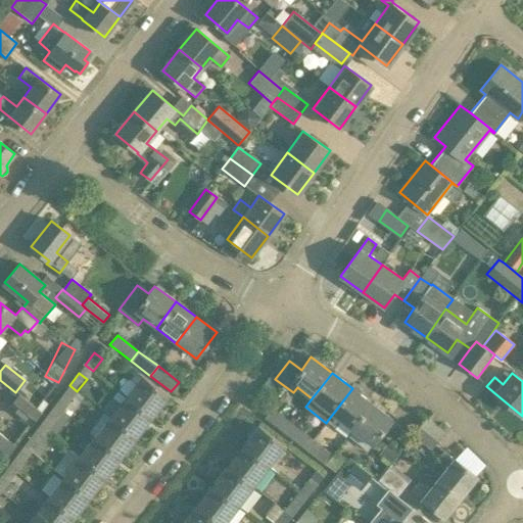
[(126,396),(152,417),(168,396),(141,376),(126,396)]
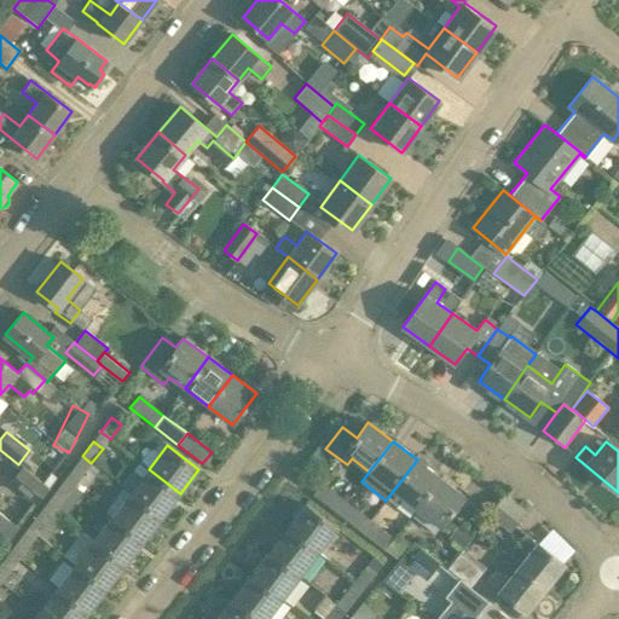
[(440,478),(417,460),(393,491),(417,509),(440,478)]
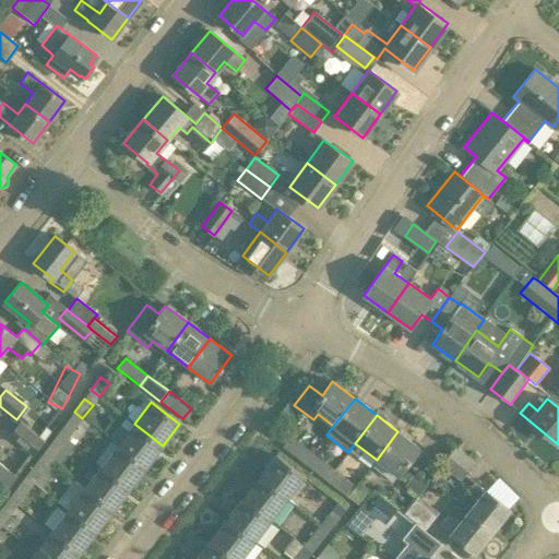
[(58,433),(67,440),(76,426),(68,420),(58,433)]
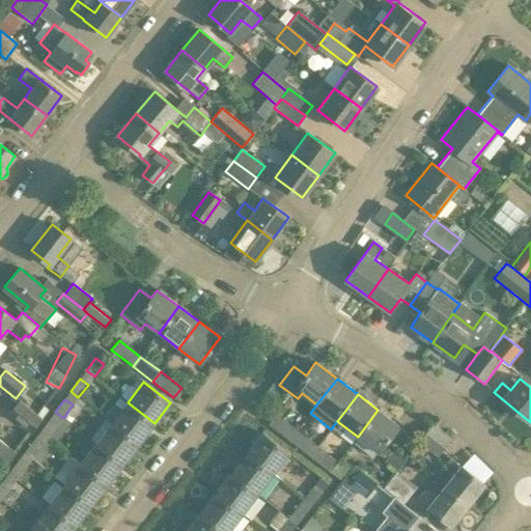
[(42,419),(19,401),(8,414),(31,432),(42,419)]
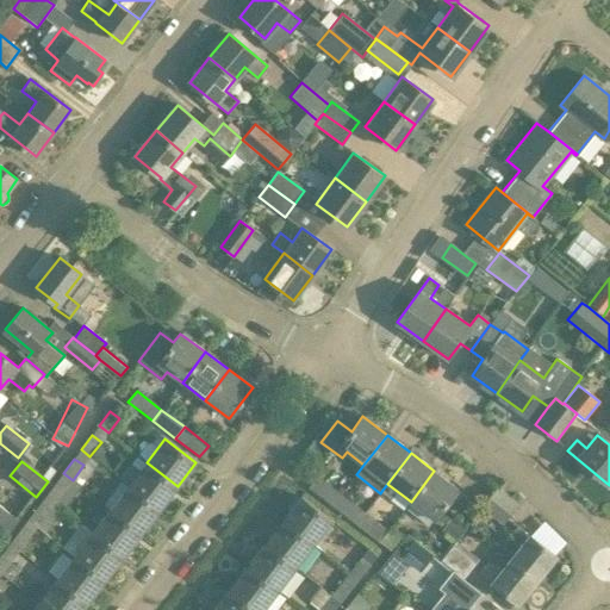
[(160,509),(178,486),(147,462),(129,486),(160,509)]
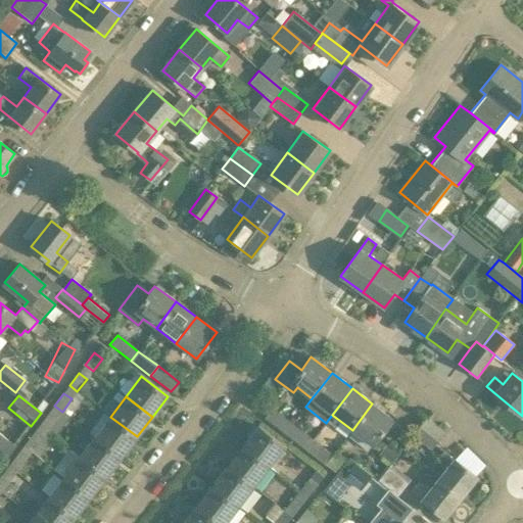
[(392,420),(372,403),(352,430),(372,445),(392,420)]
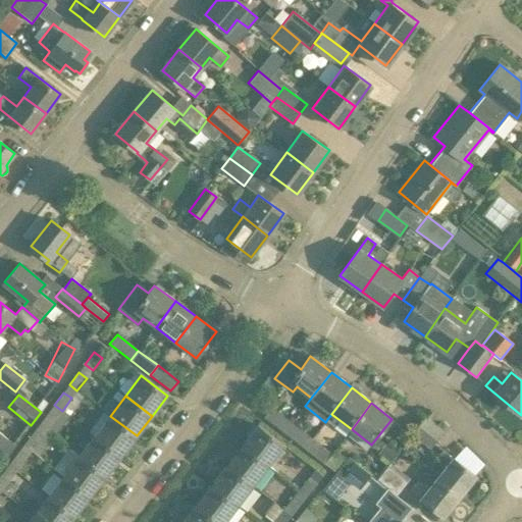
[(263,417),(334,472),(335,473),(347,460),(334,451),(331,454),(270,408),(263,417)]
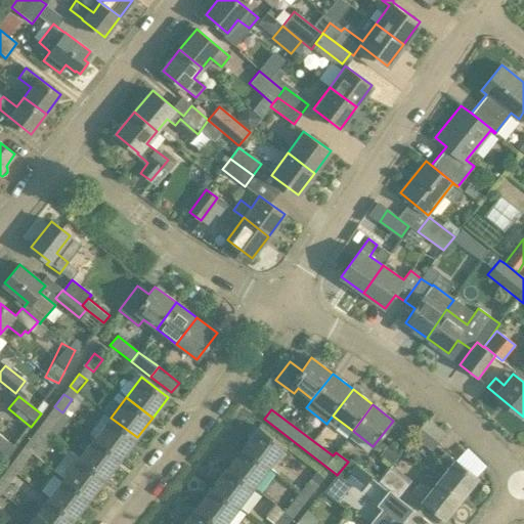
[(56,421),(48,415),(39,427),(46,433),(56,421)]
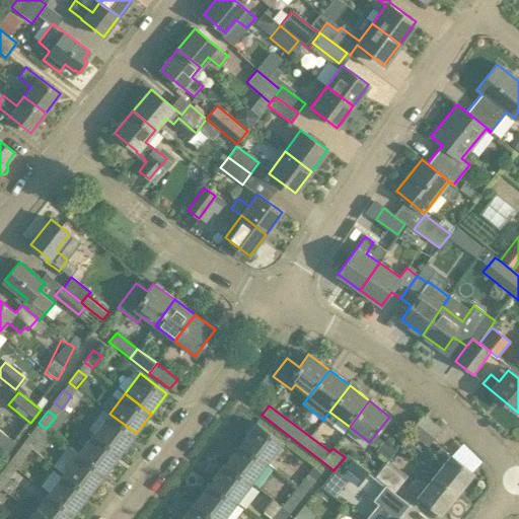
[(120,453),(136,433),(109,414),(93,433),(120,453)]
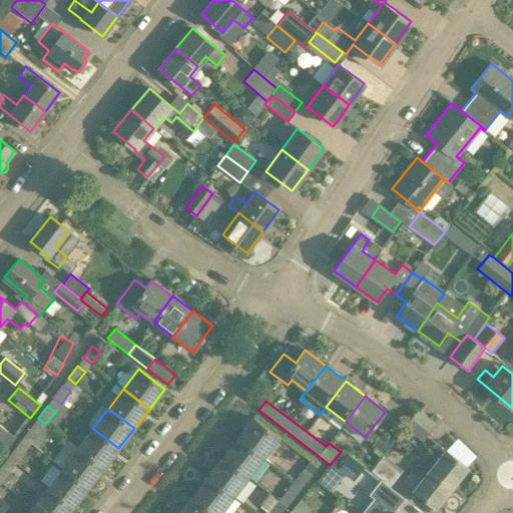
[(435,424),(417,410),(404,427),(422,441),(435,424)]
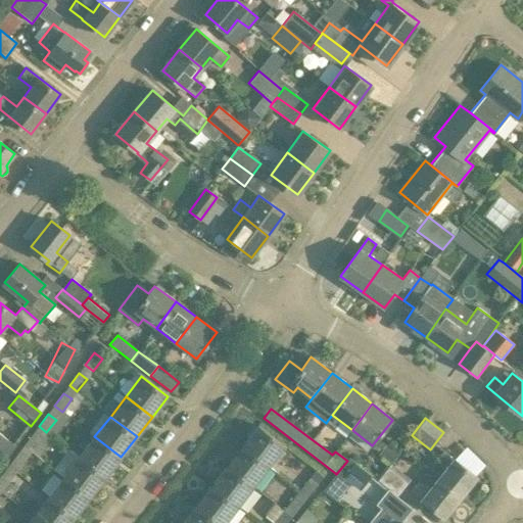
[(243,446),(270,467),(285,446),(258,426),(243,446)]
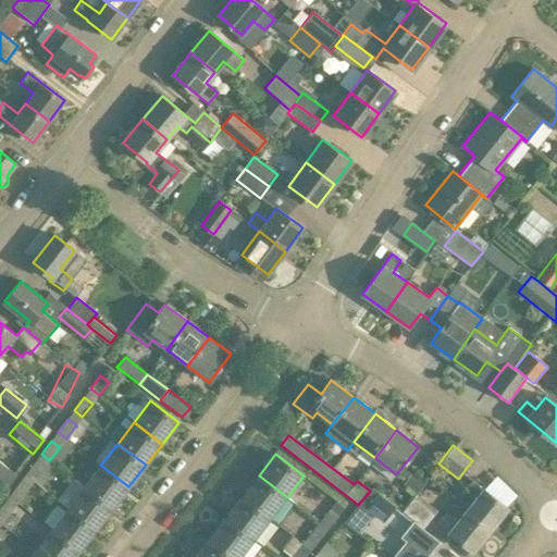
[(0,457),(0,478),(10,485),(19,473),(0,457)]
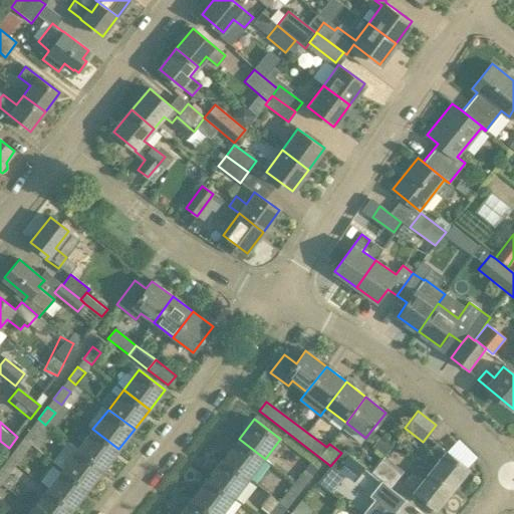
[(23,439),(31,445),(40,432),(32,426),(23,439)]
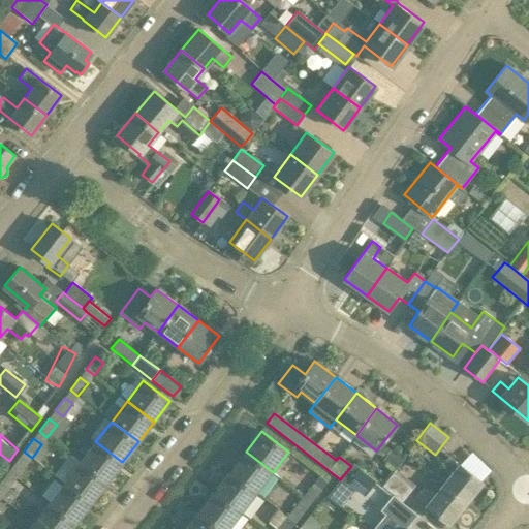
[(106,483),(122,462),(95,441),(80,462),(106,483)]
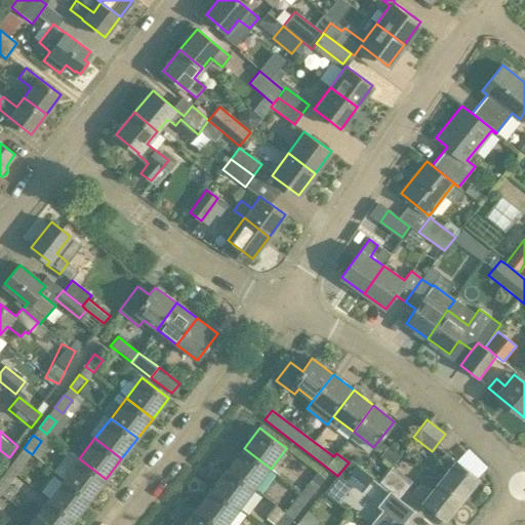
[(244,448),(228,468),(254,488),(271,469),(244,448)]
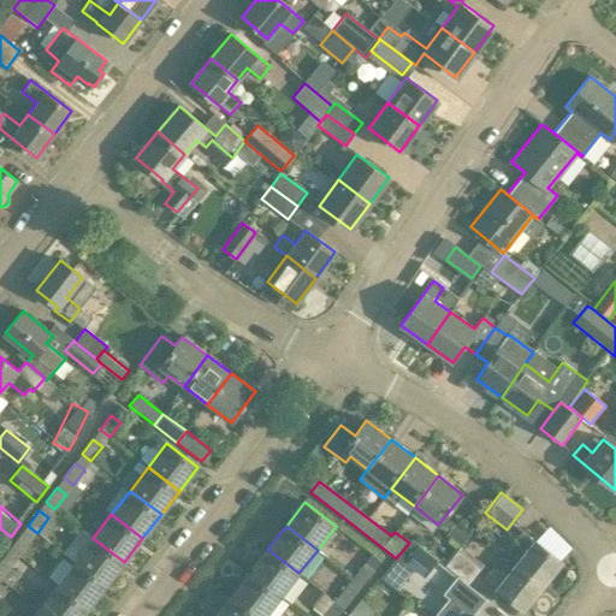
[(106,586),(124,562),(93,538),(82,529),(64,552),(75,562),(106,586)]
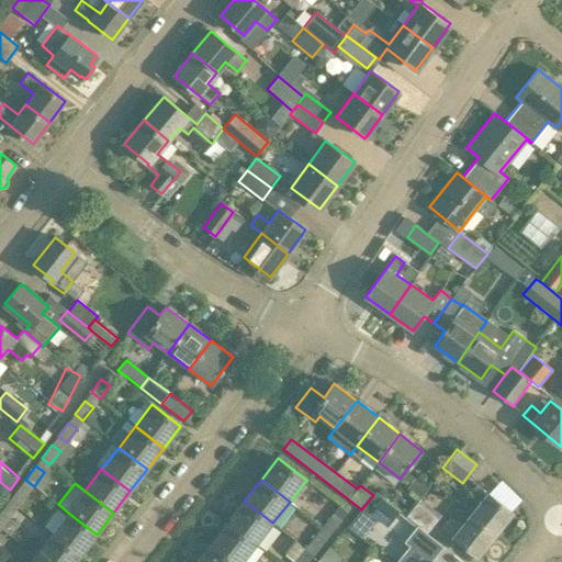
[(480,504),(471,516),(495,535),(512,513),(475,484),(468,494),(480,504)]
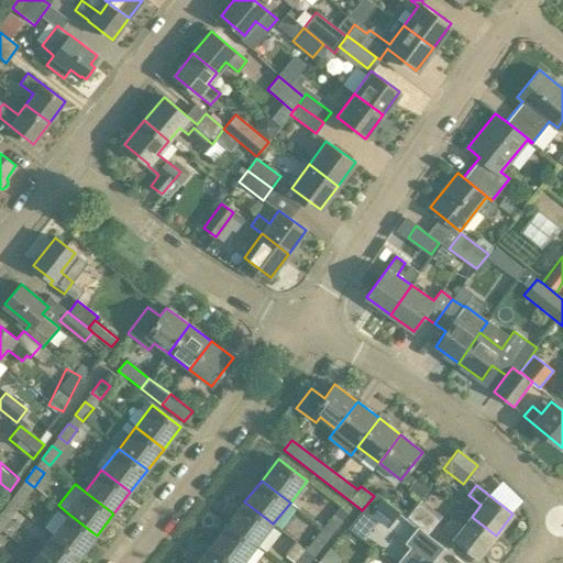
[(9,501),(18,508),(28,495),(19,488),(9,501)]
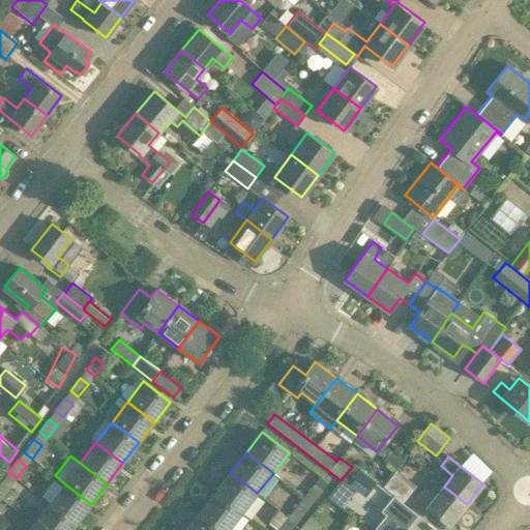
[(355,464),(352,467),(341,480),(340,479),(326,497),(341,508),(355,490),(386,512),(398,498),(383,487),(355,464)]
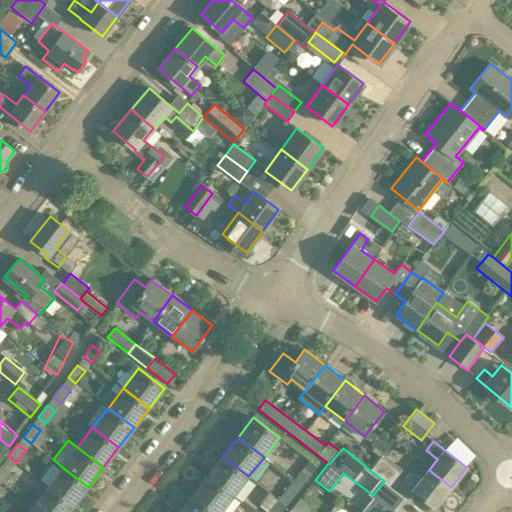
[(370,470),(384,481),(389,485),(401,469),(383,454),(370,470)]
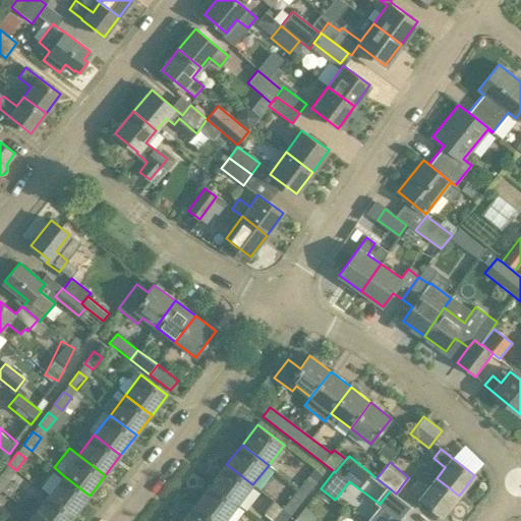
[(237,505),(252,484),(226,464),(211,484),(237,505)]
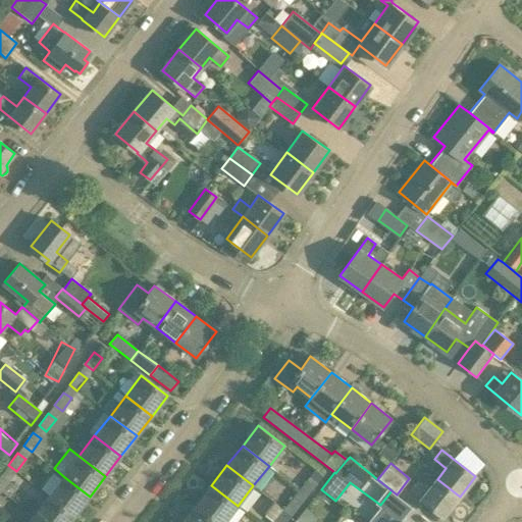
[(315,469),(306,481),(313,486),(322,474),(315,469)]
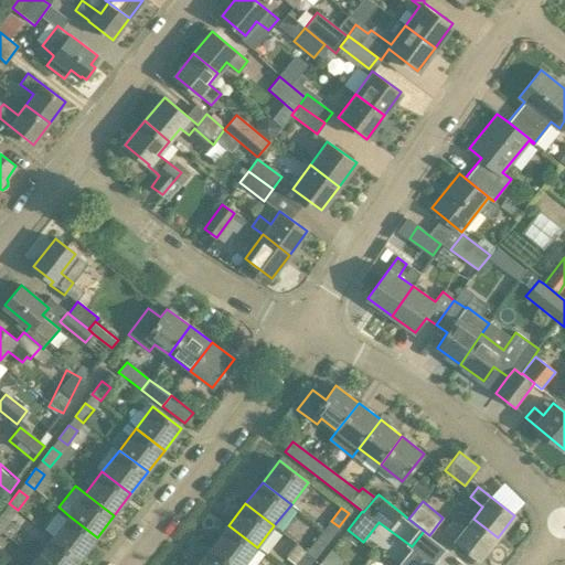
[(11,519),(2,512),(0,514),(0,531),(0,532),(11,519)]
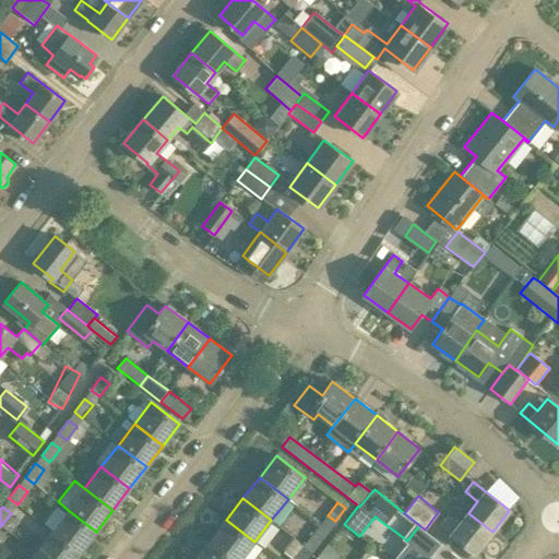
[(80,552),(96,532),(68,510),(51,531),(80,552)]
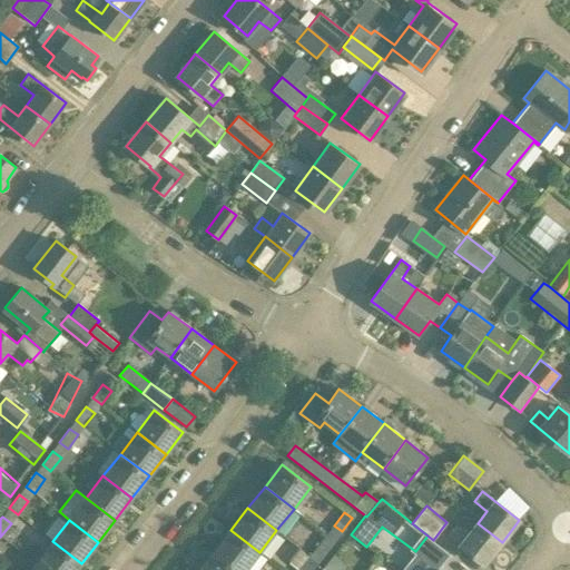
[(484,564),(502,542),(478,523),(469,534),(457,524),(448,536),(484,564)]
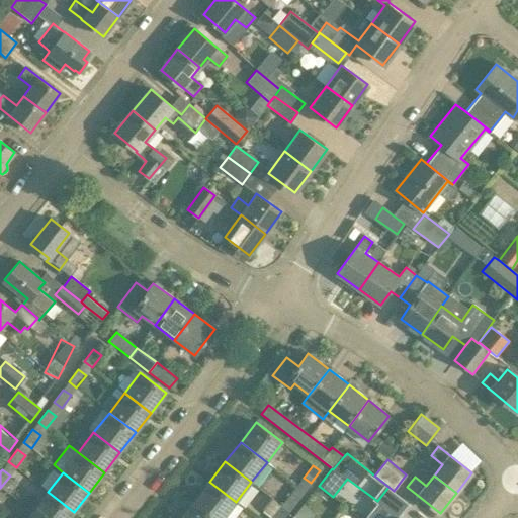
[(209,482),(194,502),(216,517),(223,517),(236,502),(209,482)]
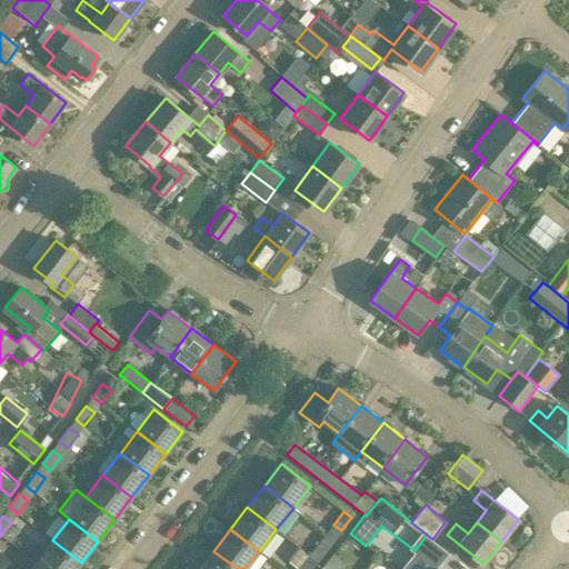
[(327,532),(316,546),(323,552),(335,539),(327,532)]
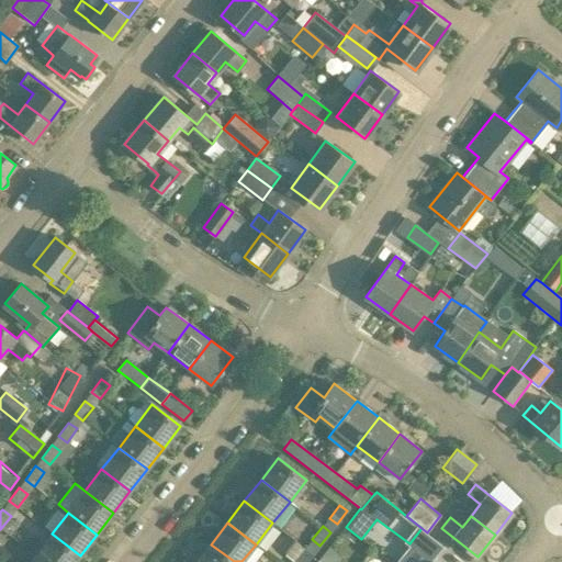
[(75,561),(80,555),(52,534),(35,555),(43,561),(75,561)]
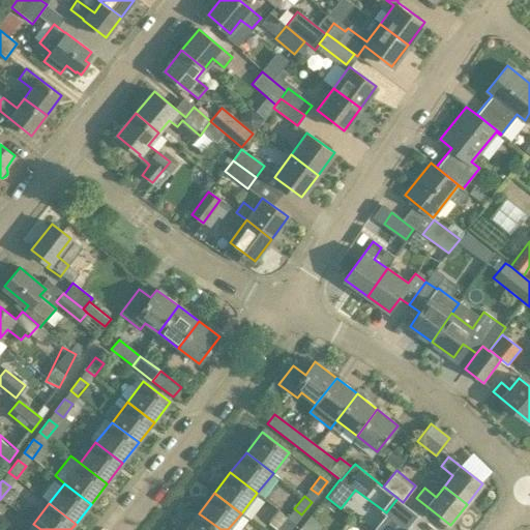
[(221,529),(199,513),(185,529),(221,529)]
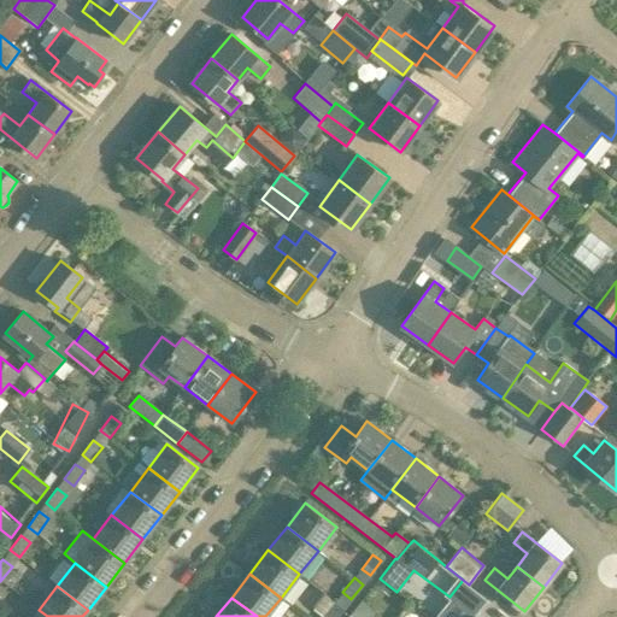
[(325,616),(336,616),(344,607),(335,601),(324,615),(325,616)]
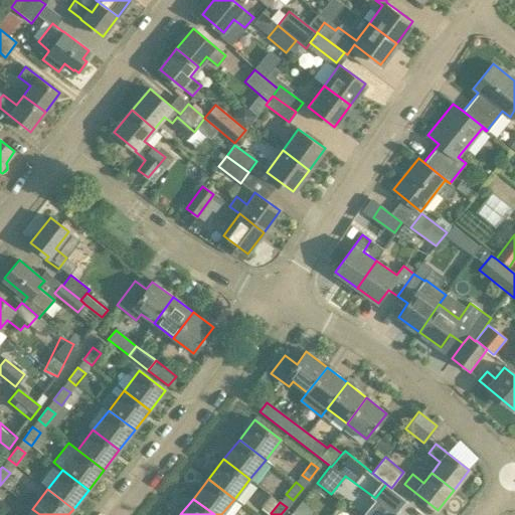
[(397,514),(387,506),(379,514),(397,514)]
